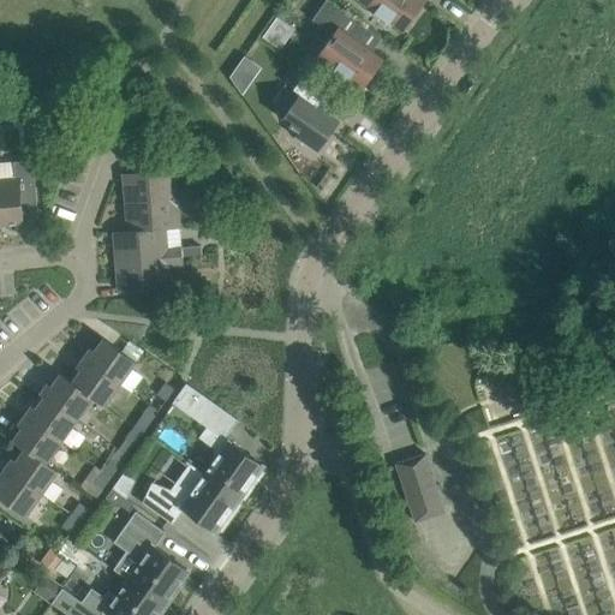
[(368,27),(329,0),(327,0),(314,19),(334,34),(318,58),(363,90),(386,58),(358,39),(368,27)]
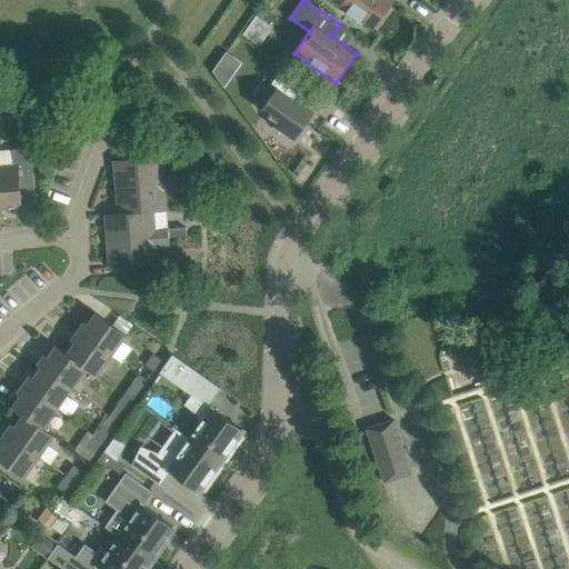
[(335,0),(375,29),(395,0),(335,0)]
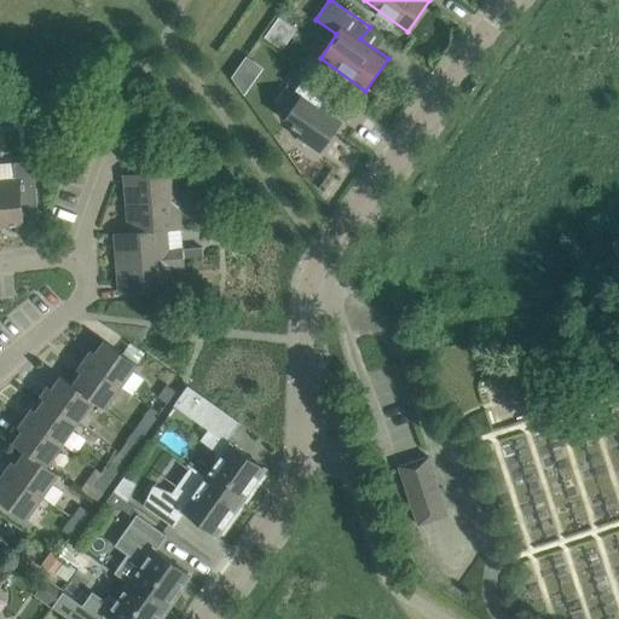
[(279,17),(265,38),(283,50),(298,29),(279,17)]
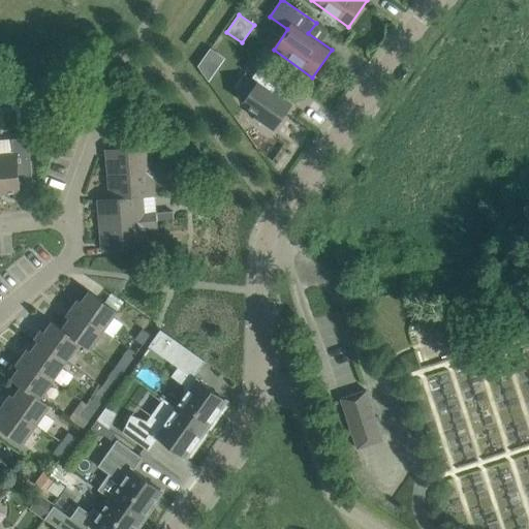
[(246,70),(259,80),(244,101),(251,105),(250,106),(252,109),(251,110),(261,124),(265,122),(275,129),(293,102),(284,95),(293,83),(256,56),(246,70)]
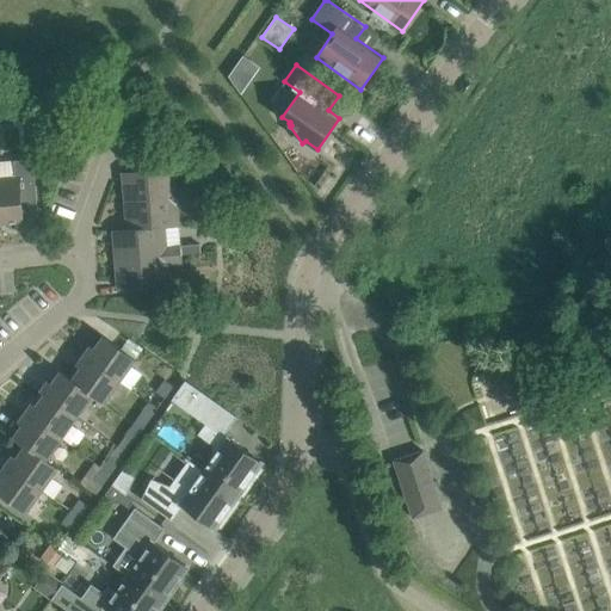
[(0,177),(0,222),(24,221),(23,211),(38,210),(34,159),(17,160),(18,176),(0,177)]
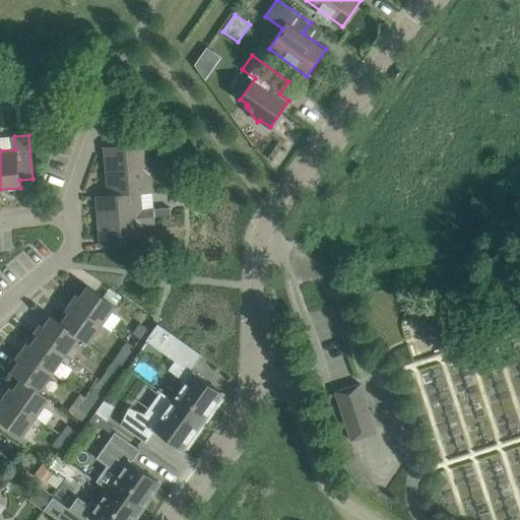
[(109,155),(106,158),(107,172),(150,168),(164,167),(163,158),(150,159),(148,142),(108,146),(109,155)]
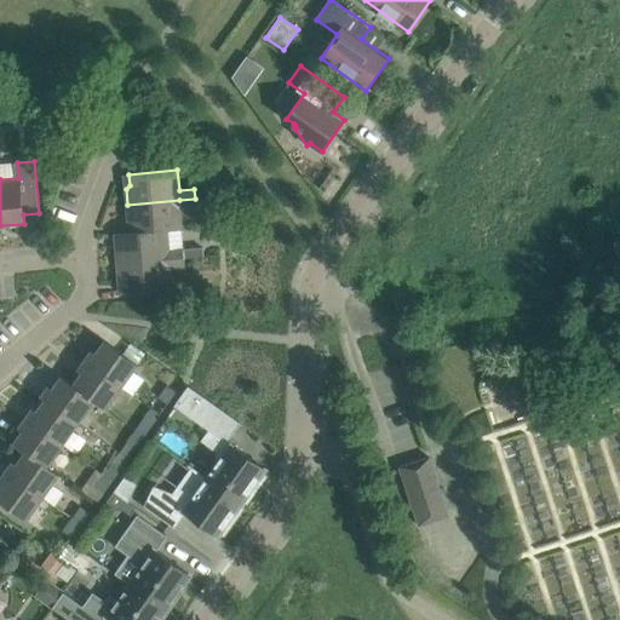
[(179,200),(127,205),(128,219),(133,223),(133,233),(168,229),(182,228),(181,210),(196,208),(195,199),(179,200)]
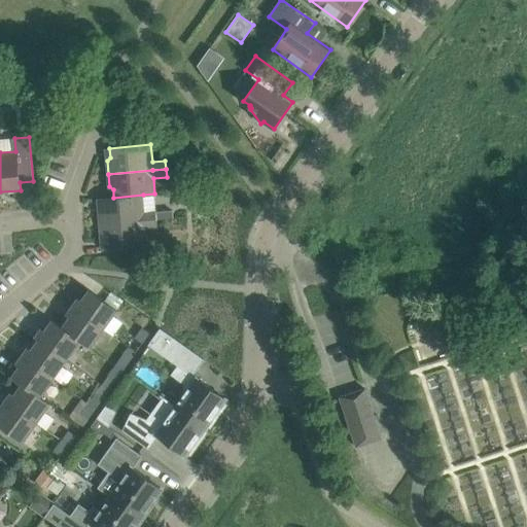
[(102,208),(99,211),(100,223),(157,219),(156,211),(144,212),(143,195),(113,198),(101,199),(102,208)]
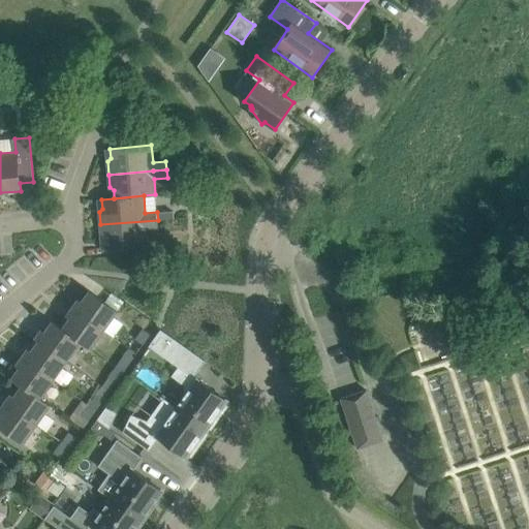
[(158,220),(100,224),(101,238),(104,241),(105,250),(148,246),(147,228),(158,227),(158,220)]
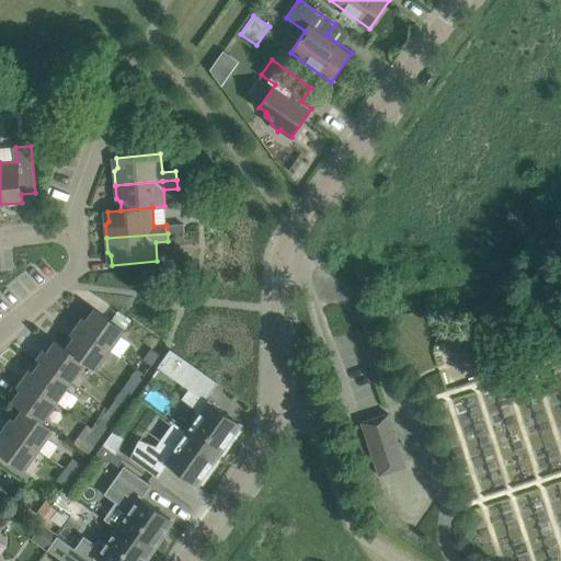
[(77,327),(110,350),(125,329),(95,308),(87,320),(83,318),(77,327)]
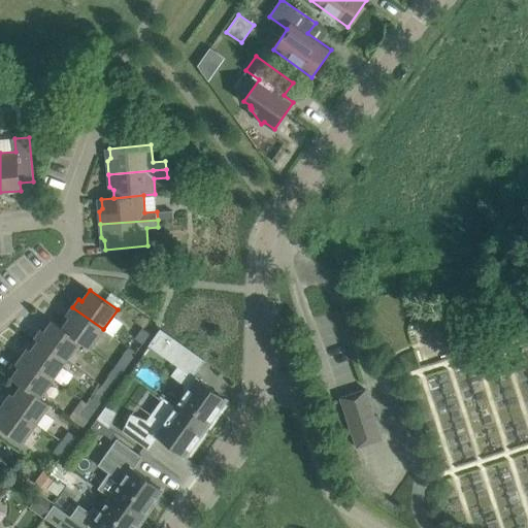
[(63,328),(80,340),(90,348),(103,329),(72,307),(67,316),(70,318),(63,328)]
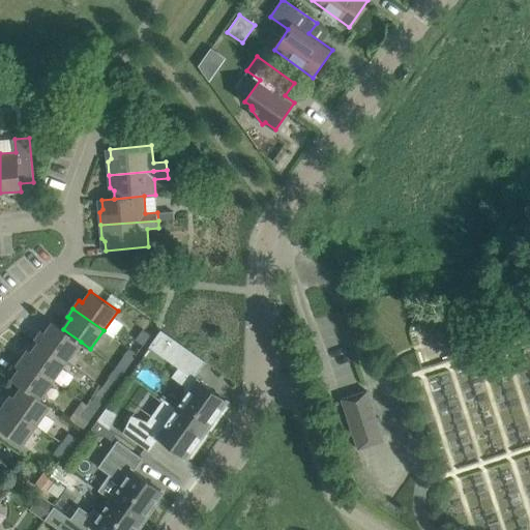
[(39,342),(66,361),(81,342),(63,329),(53,322),(46,333),(41,330),(35,340),(39,342)]
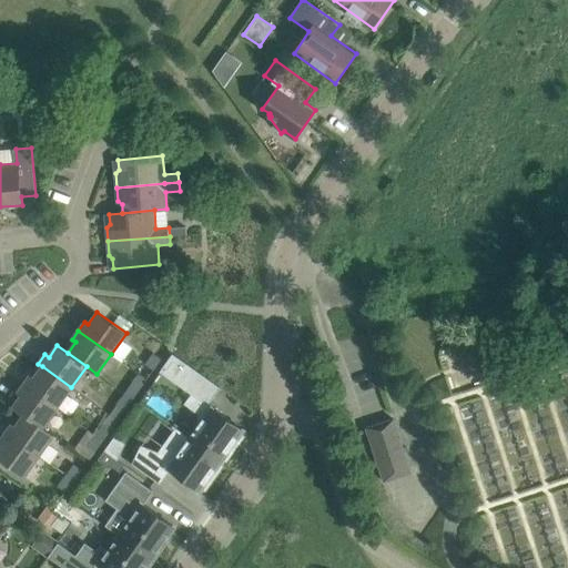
[(144,364),(154,371),(162,359),(153,353),(144,364)]
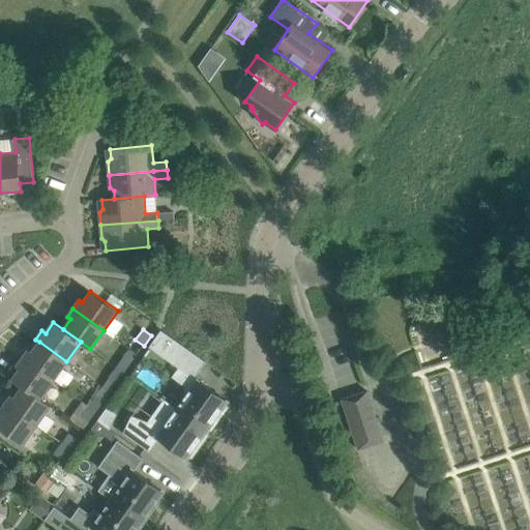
[(162,329),(149,346),(175,364),(179,367),(173,377),(186,386),(184,390),(189,393),(178,409),(209,432),(222,415),(218,413),(227,401),(195,377),(206,361),(186,348),(162,329)]
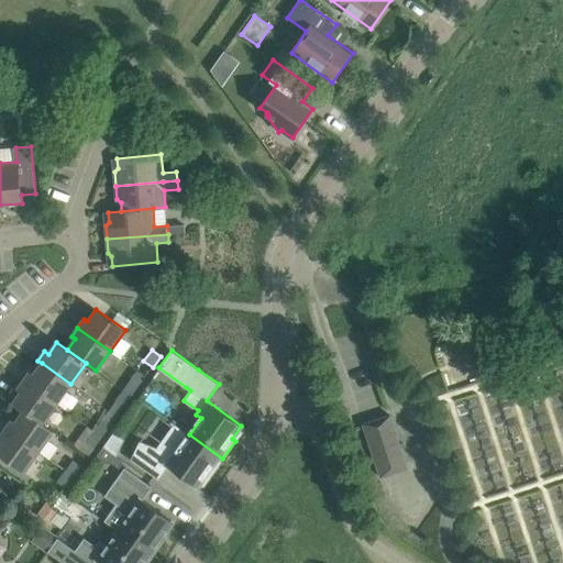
[(24,381),(57,404),(70,384),(42,363),(34,374),(30,372),(24,381)]
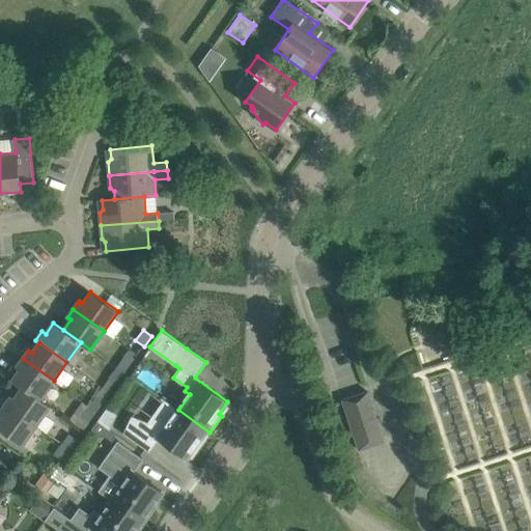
[(123,357),(116,367),(124,373),(132,363),(123,357)]
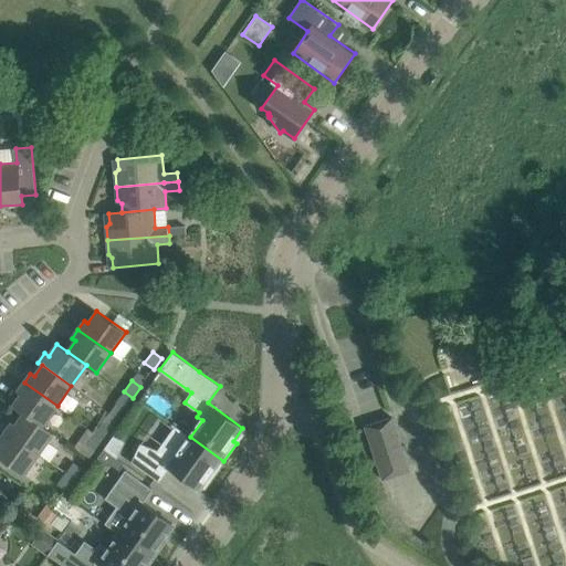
[(23,413),(43,426),(58,406),(24,383),(18,390),(21,394),(13,406),(23,413)]
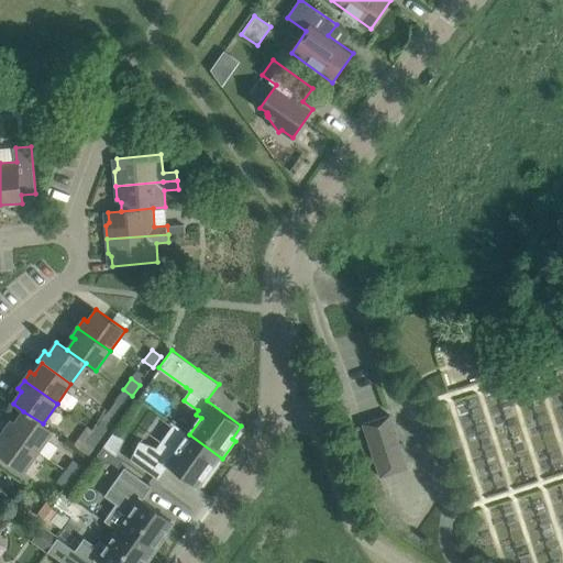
[(123,389),(114,401),(123,408),(132,396),(123,389)]
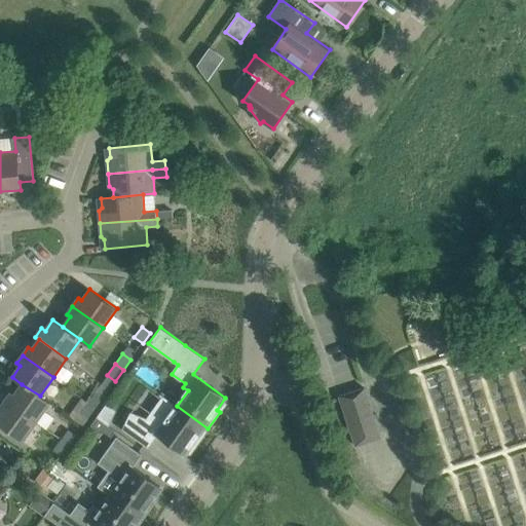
[(11,391),(5,400),(36,422),(50,403),(40,396),(22,384),(14,395),(11,391)]
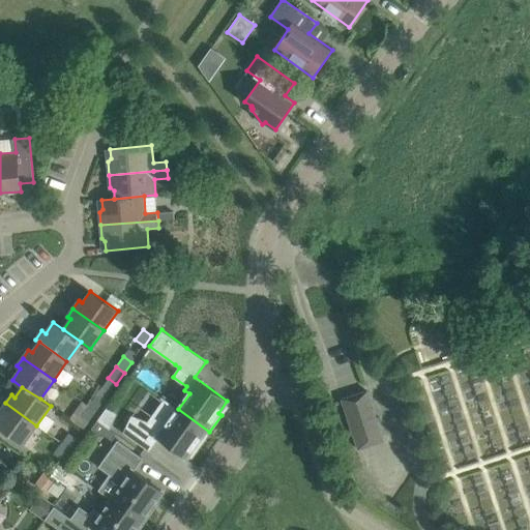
[(101,387),(91,402),(99,407),(110,393),(101,387)]
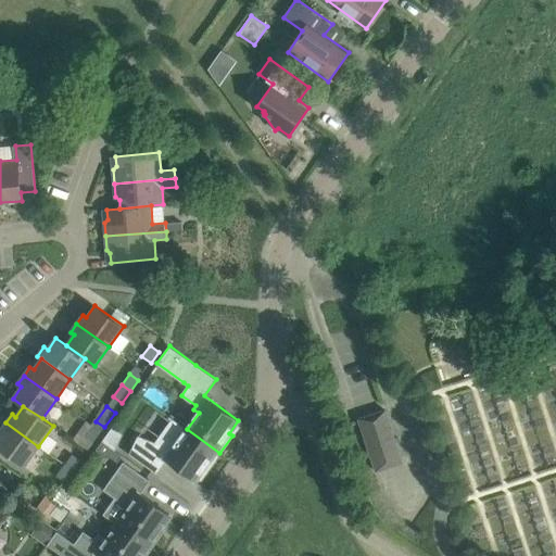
[(400,450),(386,409),(358,418),(373,458),(400,450)]
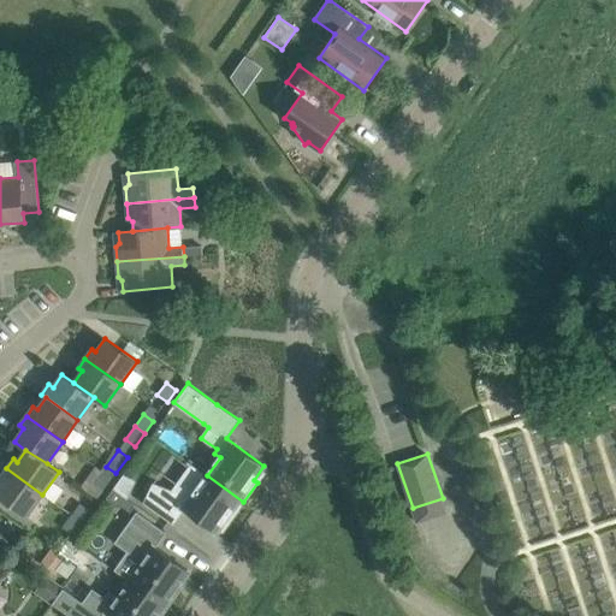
[(153,483),(143,503),(175,525),(184,509),(217,532),(226,519),(229,521),(243,502),(207,475),(190,465),(172,490),(153,483)]
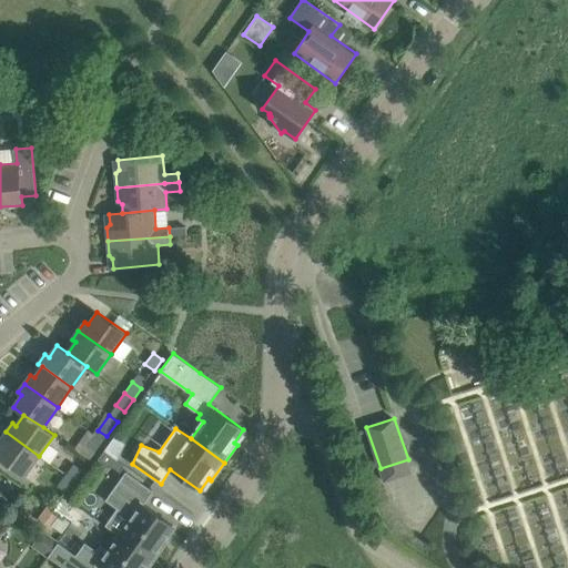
[(98,430),(87,446),(95,452),(107,436),(98,430)]
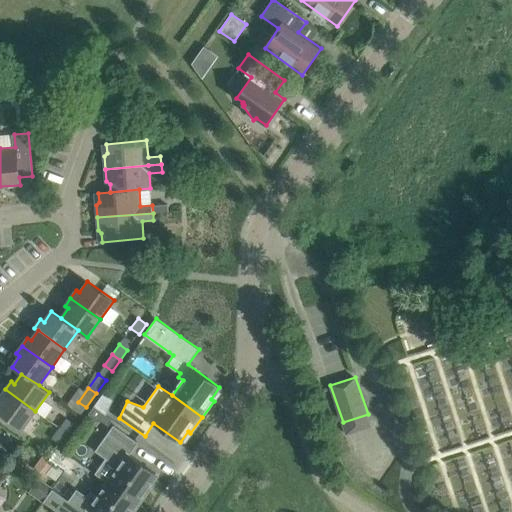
[(35,411),(5,389),(0,396),(0,397),(3,399),(0,403),(0,413),(22,430),(35,411)]
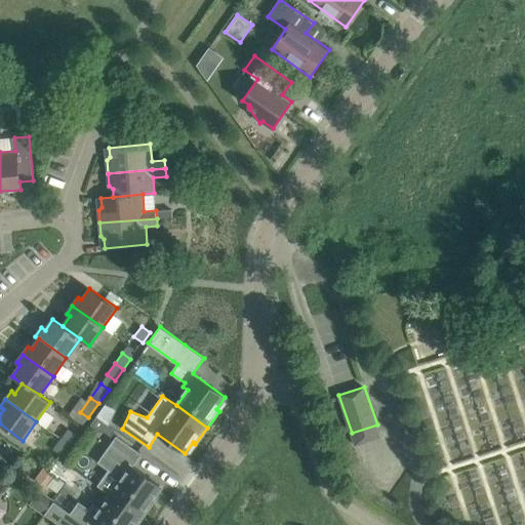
[(68,429),(61,439),(69,445),(77,435),(68,429)]
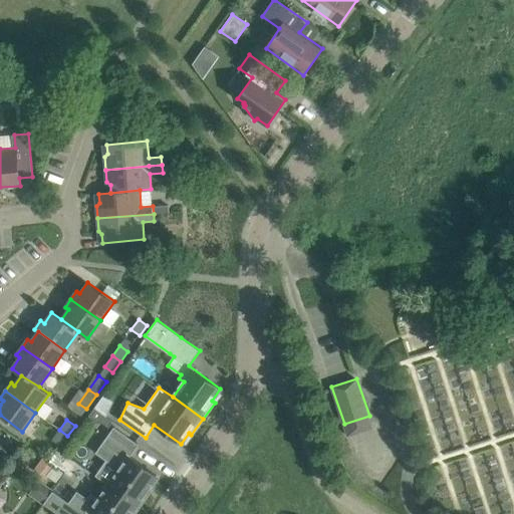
[(114,427),(95,453),(106,460),(96,475),(108,484),(141,506),(152,490),(149,488),(158,476),(131,456),(139,444),(114,427)]
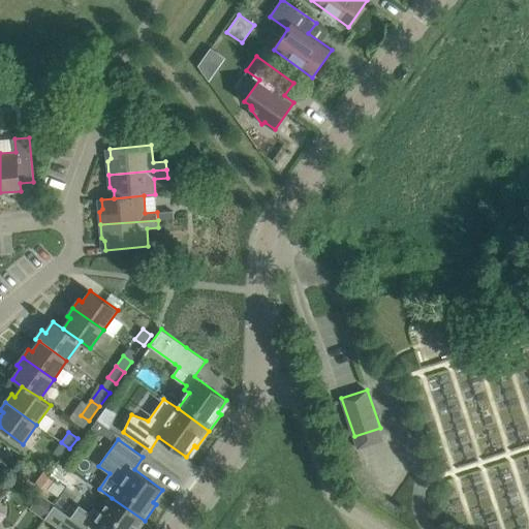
[(61,442),(54,453),(62,459),(69,448),(61,442)]
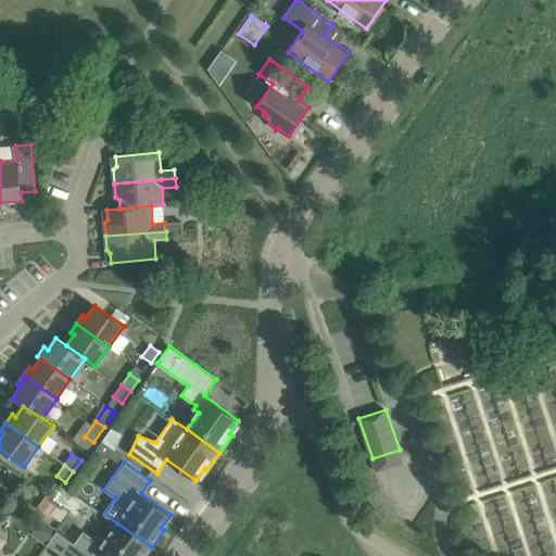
[(4,470),(0,475),(0,485),(4,491),(14,482),(4,470)]
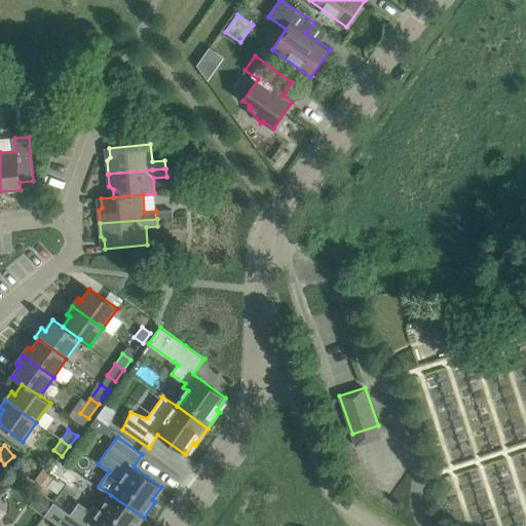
[(43,467),(36,479),(49,488),(58,478),(43,467)]
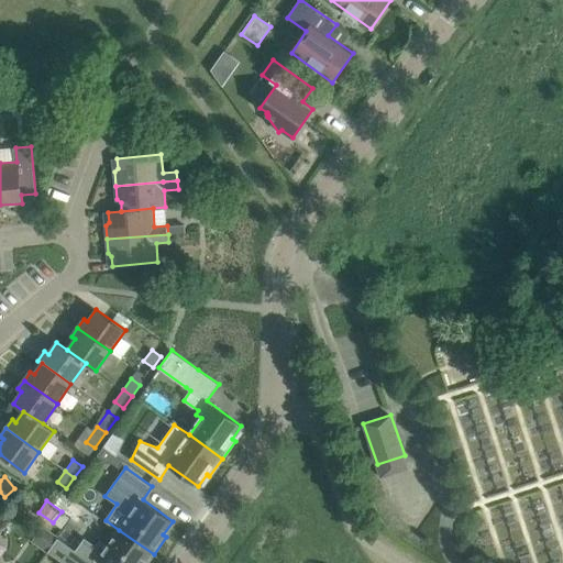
[(119,530),(108,547),(99,540),(96,545),(85,538),(76,551),(57,538),(48,552),(64,562),(147,562),(154,554),(119,530)]
